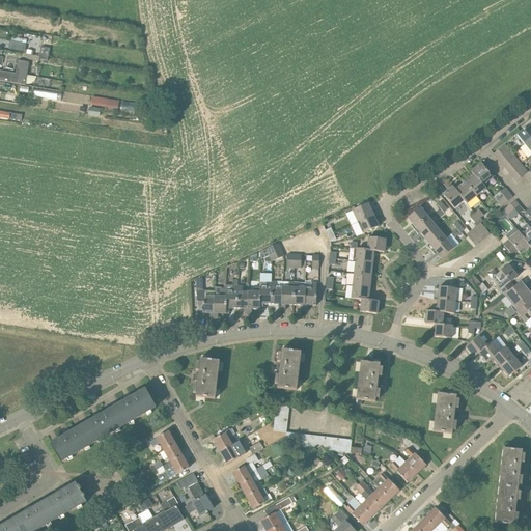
[(48,57),(50,50),(42,48),(39,55),(48,57)]
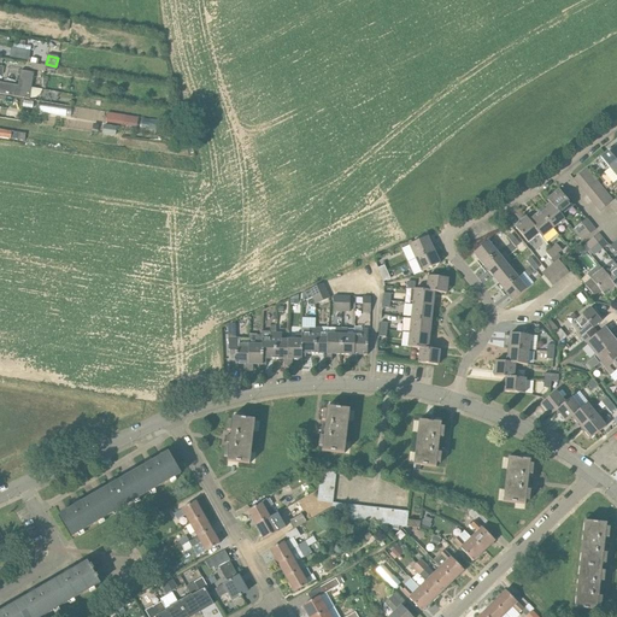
[(25,145),(27,134),(9,131),(7,136),(16,137),(15,140),(18,141),(18,144),(25,145)]
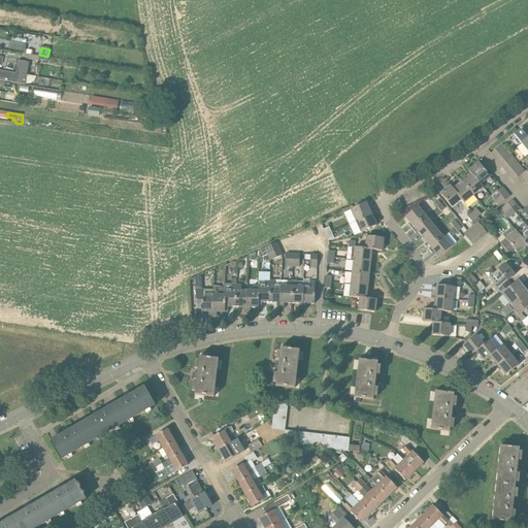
[(521,143),(527,137),(527,123),(514,135),(521,143)]
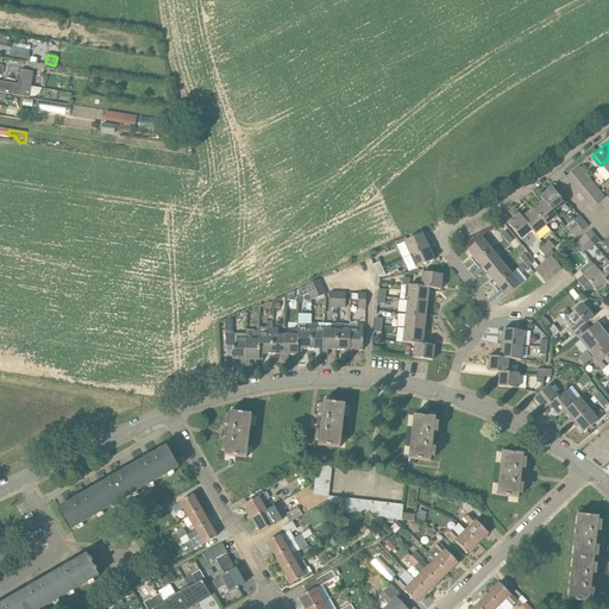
[(570,182),(583,171),(579,167),(566,177),(570,182)]
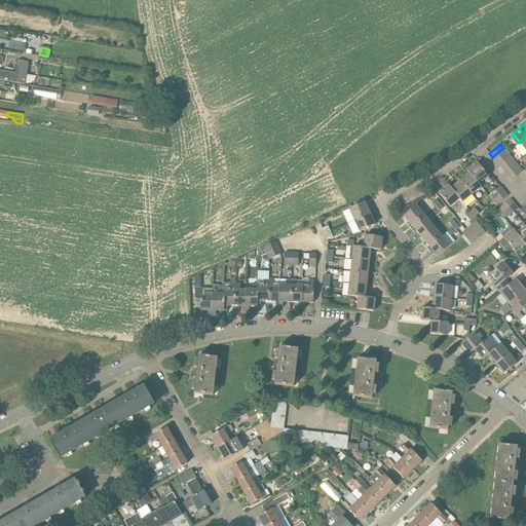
[(496,161),(506,152),(503,148),(492,157),(496,161)]
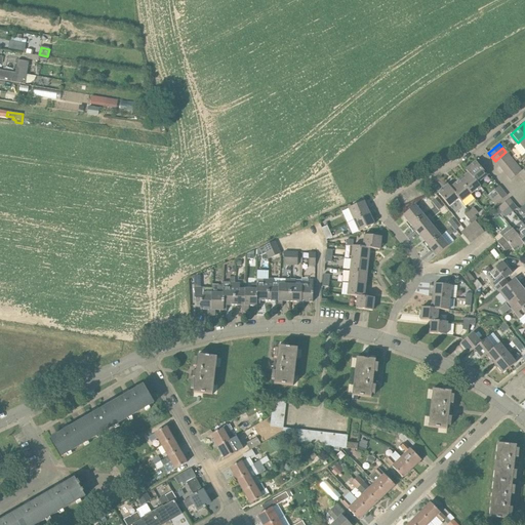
[(499,166),(510,157),(506,152),(495,161),(499,166)]
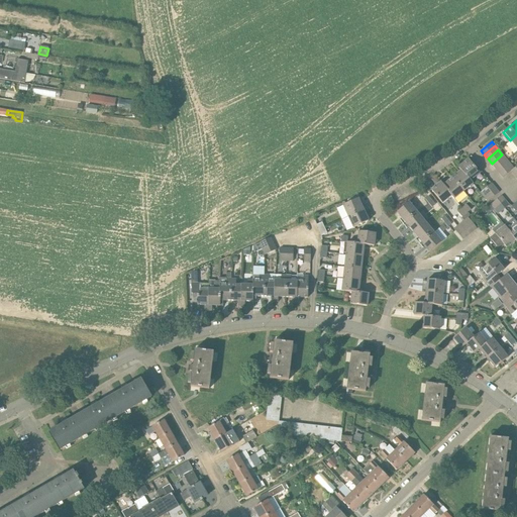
[(495,169),(506,160),(502,154),(492,164),(495,169)]
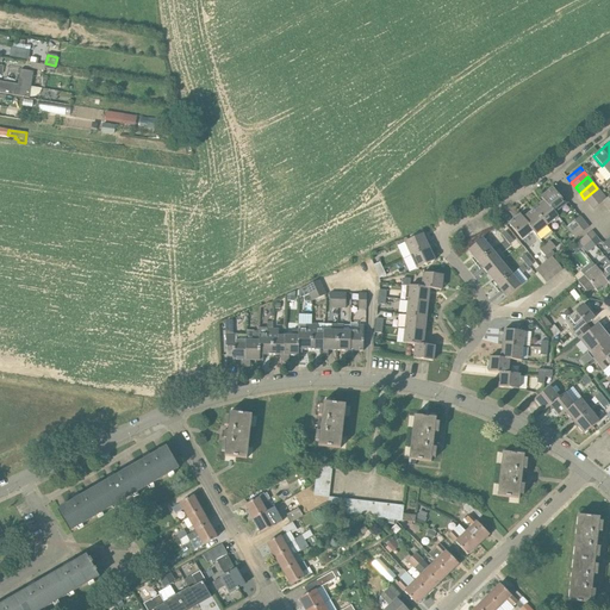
[(559,218),(555,213),(566,205),(553,188),(541,198),(545,201),(554,213),(559,218)]
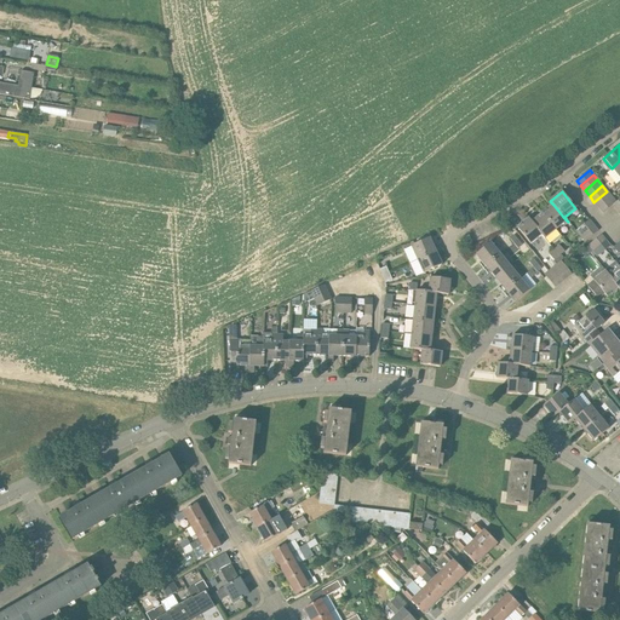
[(598,207),(612,196),(607,191),(593,202),(598,207)]
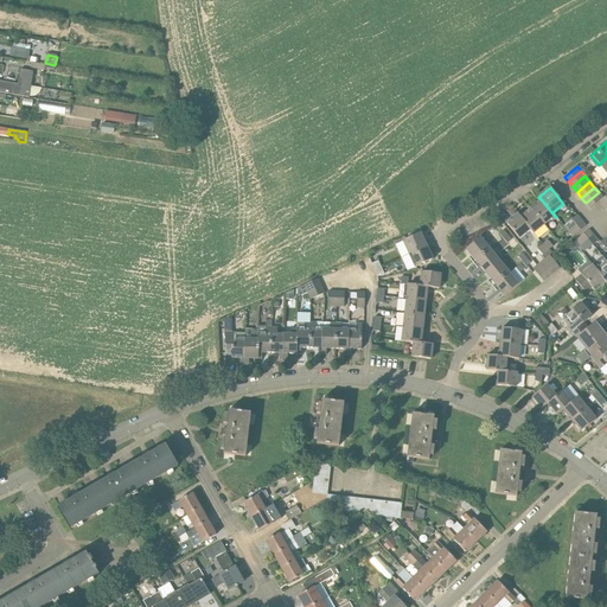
[(590,209),(600,202),(604,198),(599,192),(586,203),(590,209)]
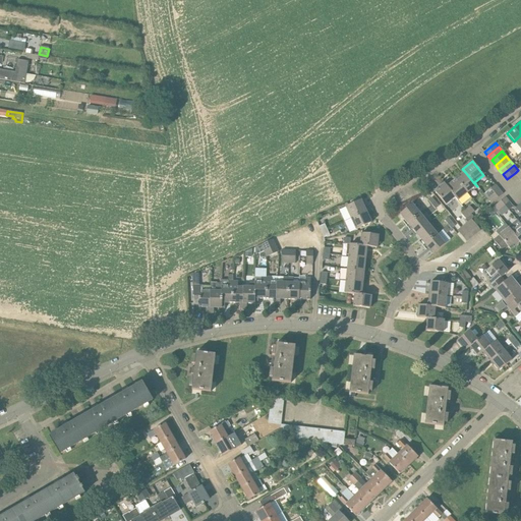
[(467,193),(477,186),(473,182),(465,172),(456,180),(467,193)]
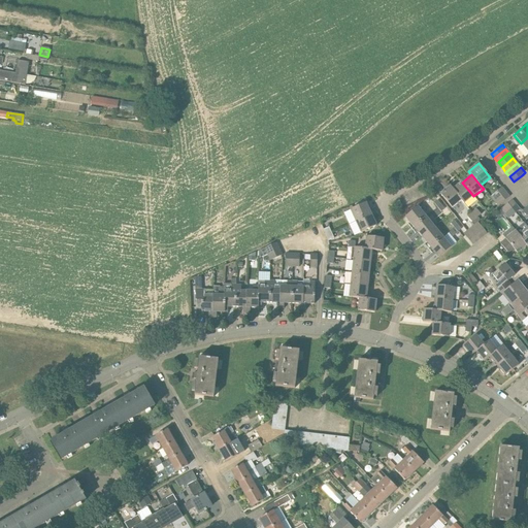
[(473,196),(462,183),(453,190),(453,189),(452,189),(461,200),(461,201),(462,201),(464,203),(473,196)]
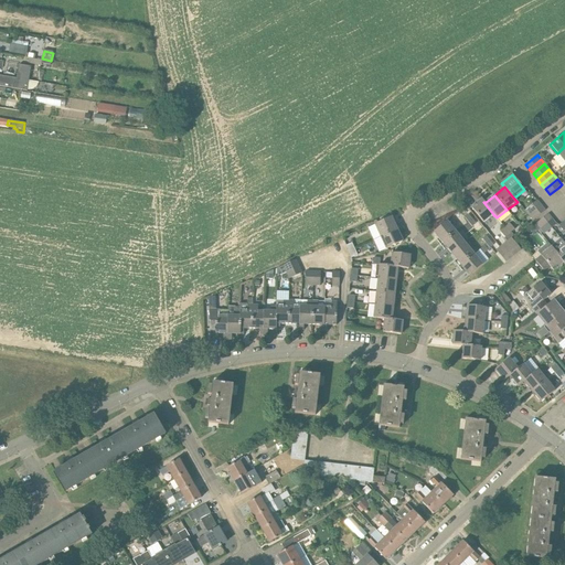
[(484,223),(493,215),(493,214),(483,202),(484,202),(482,199),(471,208),(484,223)]
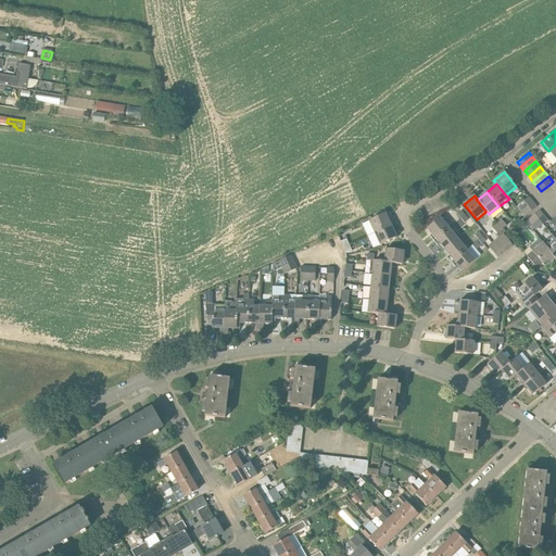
[(520,213),(532,203),(529,198),(516,207),(520,213)]
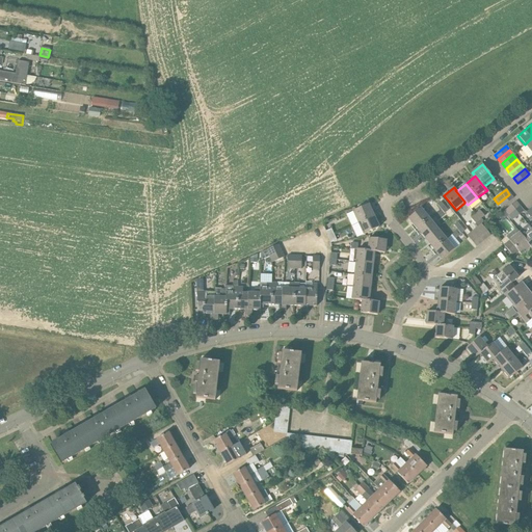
[(502,208),(513,198),(509,194),(498,204),(502,208)]
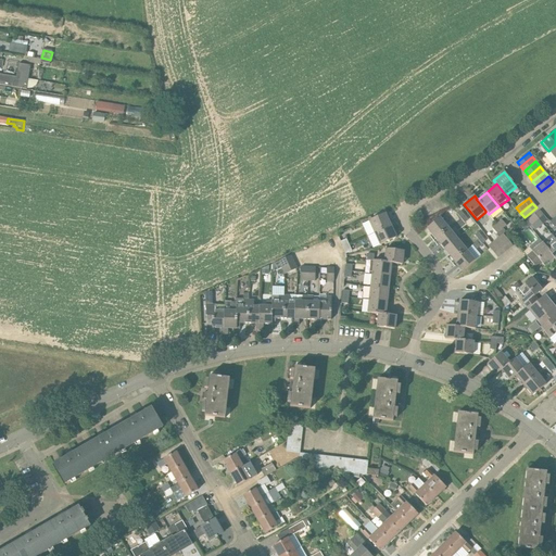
[(531,226),(543,216),(540,211),(528,220),(531,226)]
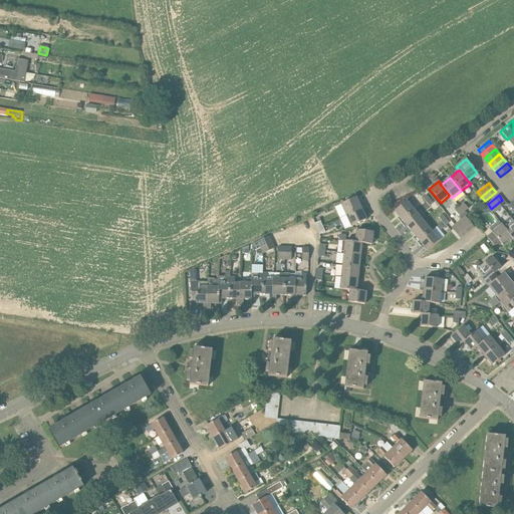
[(345,216),(361,209),(356,198),(340,205),(345,216)]
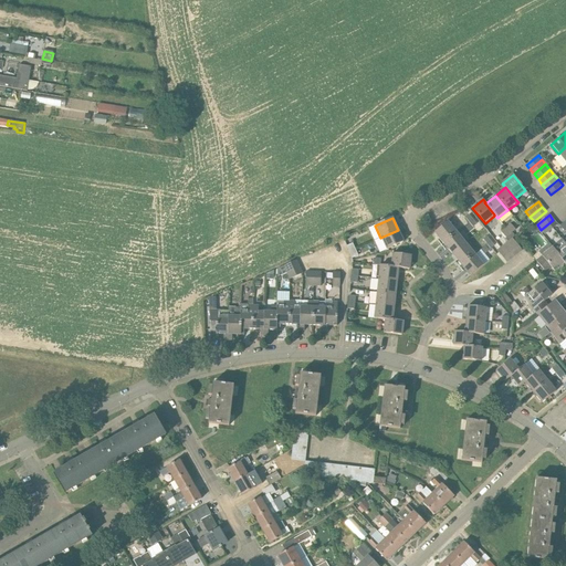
[(545,236),(557,224),(553,220),(541,230),(545,236)]
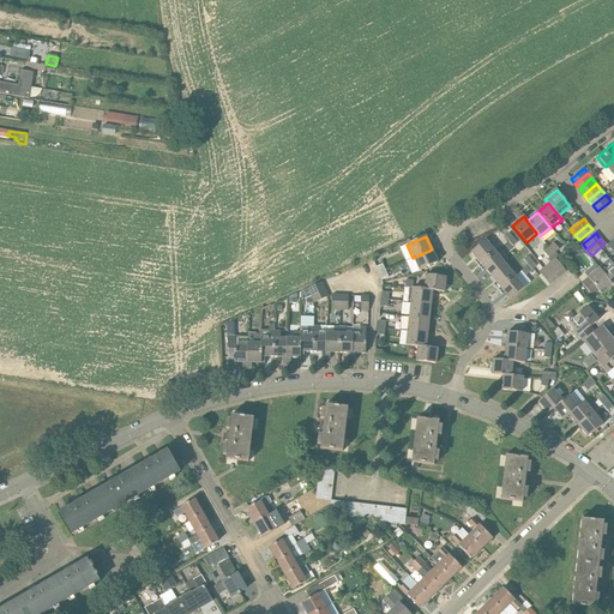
[(486,241),(471,253),(477,259),(475,262),(479,266),(495,253),(492,248),(486,241)]
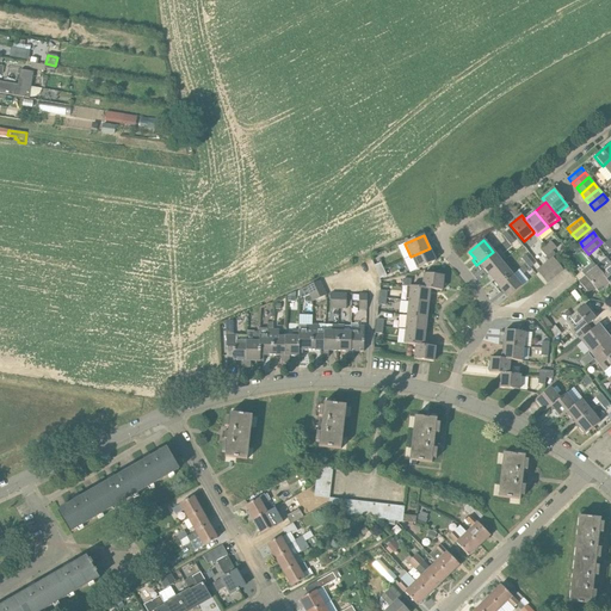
[(550,253),(556,248),(551,242),(545,247),(550,253)]
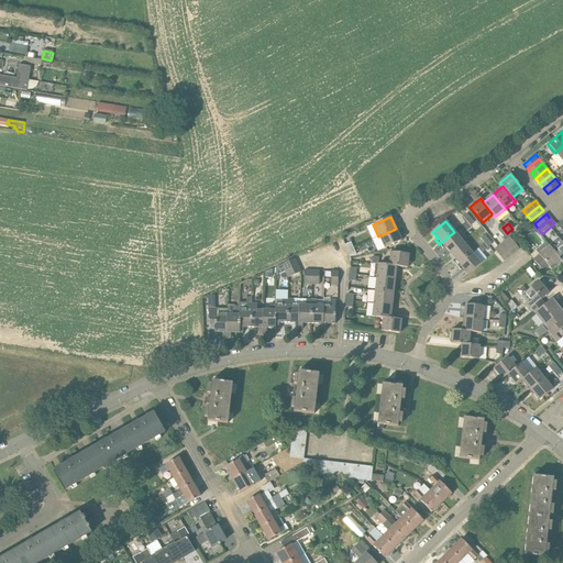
[(385,249),(401,241),(396,229),(378,236),(385,249)]
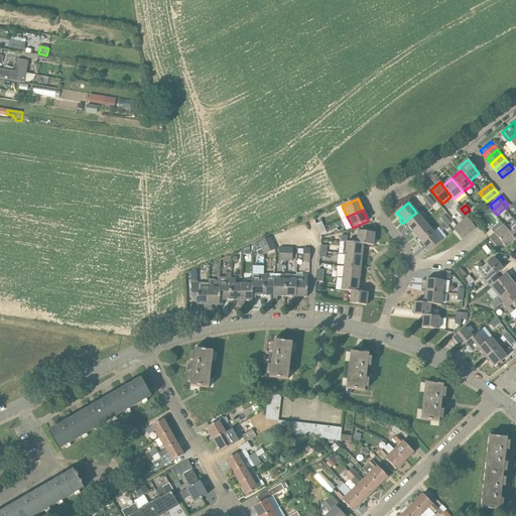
[(416,213),(402,224),(404,226),(406,228),(408,227),(410,230),(413,232),(424,223),(422,220),(418,214),(416,213)]
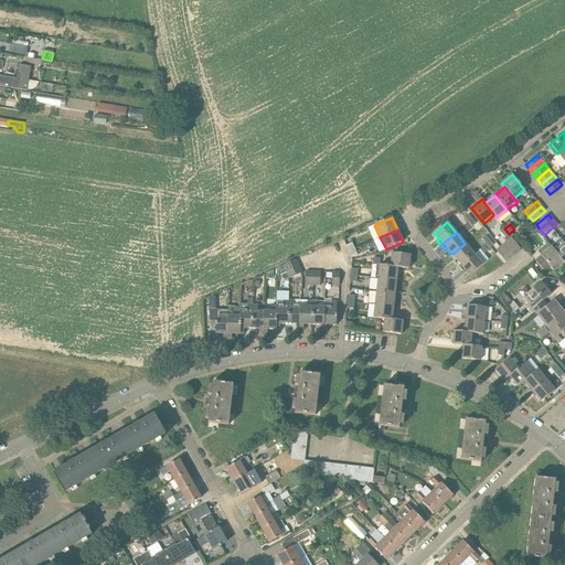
[(516,254),(521,249),(511,237),(507,242),(516,254)]
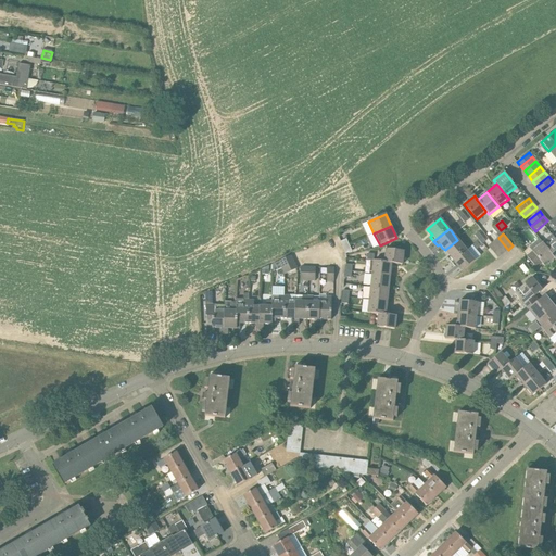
[(503,254),(508,250),(498,238),(493,242),(503,254)]
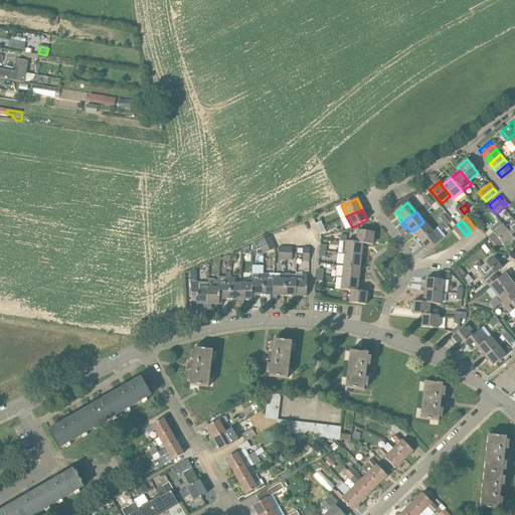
[(506,228),(503,225),(500,221),(499,222),(513,239),(514,240),(514,222),(514,221),(506,228)]
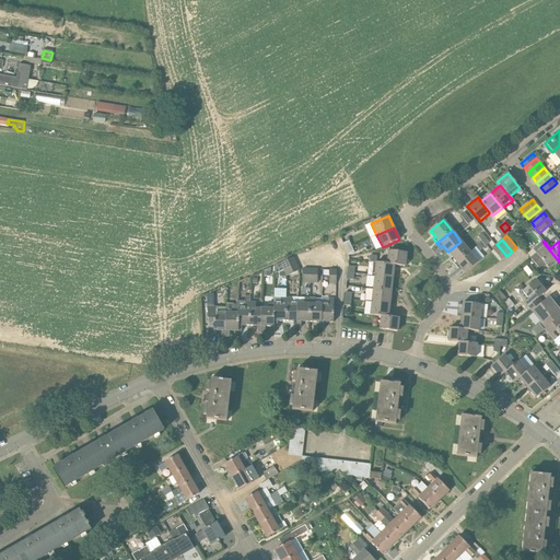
[(461,242),(448,252),(451,255),(453,258),(451,259),(453,263),(454,264),(469,252),(468,251),(464,244),(461,242)]
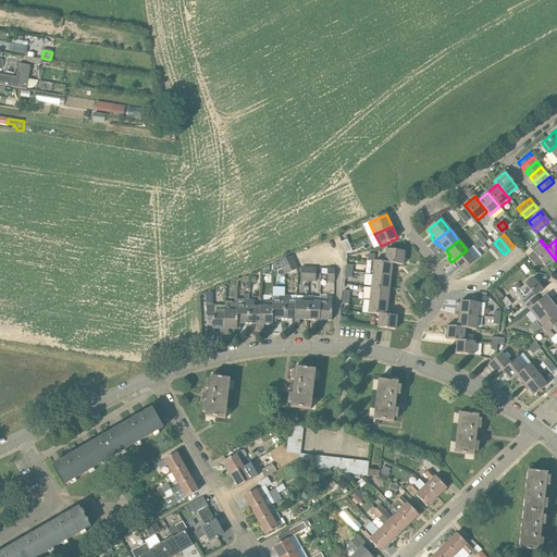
[(533,252),(528,257),(537,270),(544,264),(545,267),(555,259),(540,240),(530,248),(533,252)]
